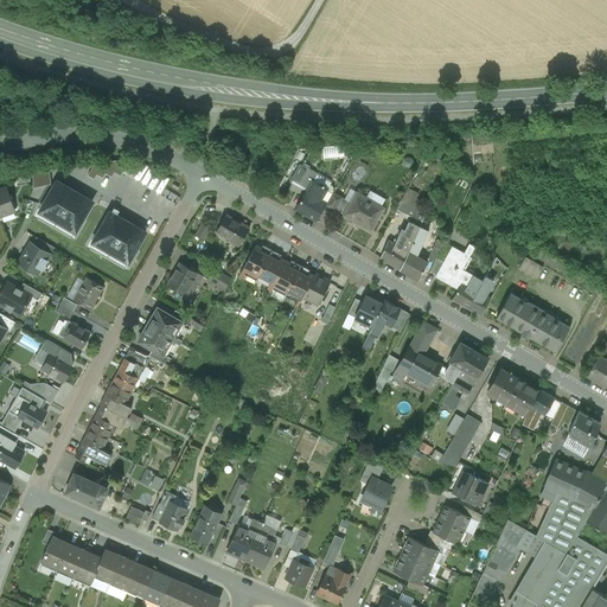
[(324,158),(342,157),(342,145),(323,146),(324,158)]
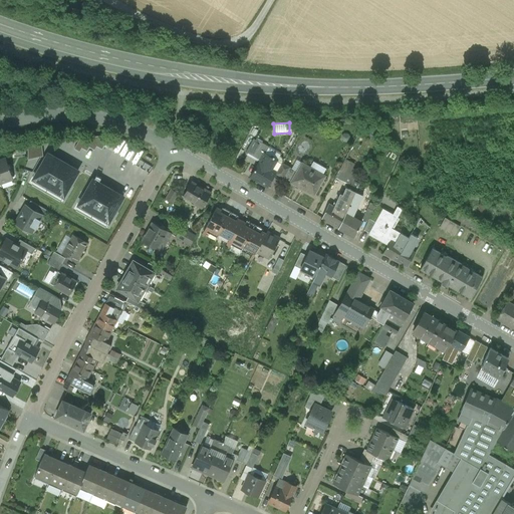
[(254,157),(261,144),(255,140),(248,154),(254,157)]
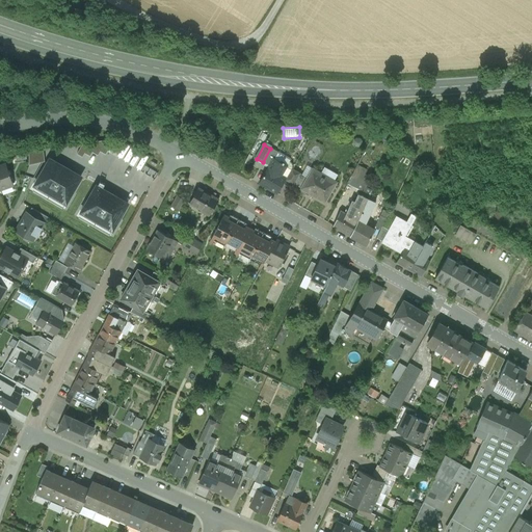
[(273,158),(277,153),(270,149),(263,162),(269,166),(273,158)]
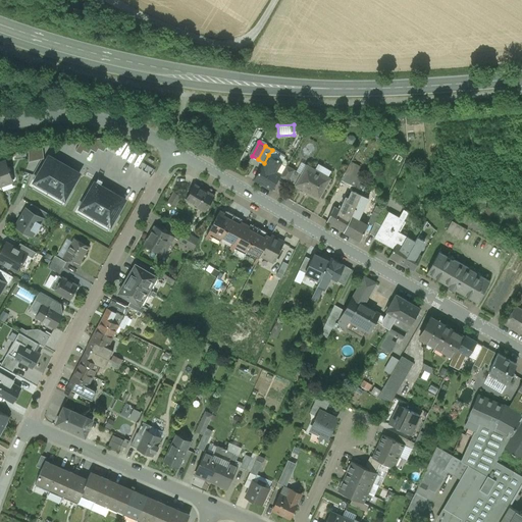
[(254,180),(271,191),(279,176),(280,176),(288,166),(285,165),(286,163),(285,160),(283,159),(284,157),(272,150),(268,155),(264,163),(254,180)]
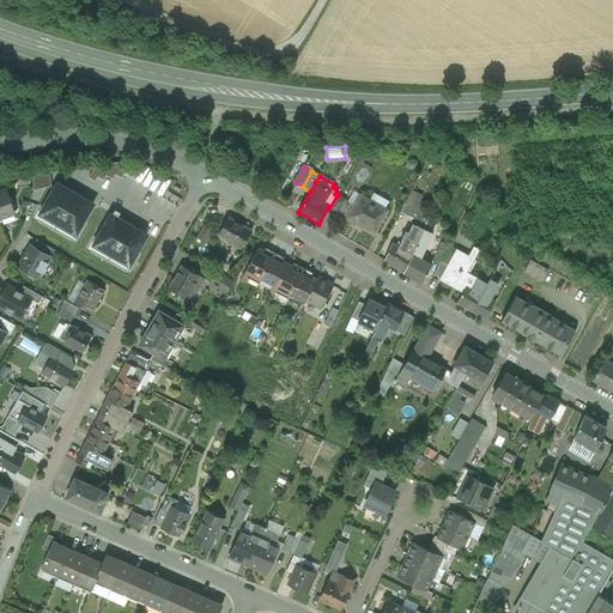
[(96,201),(56,178),(36,213),(77,236),(96,201)]
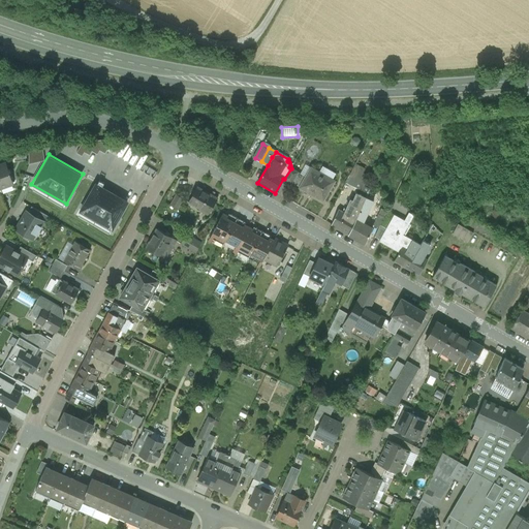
[(5,163),(0,165),(0,188),(12,184),(5,163)]
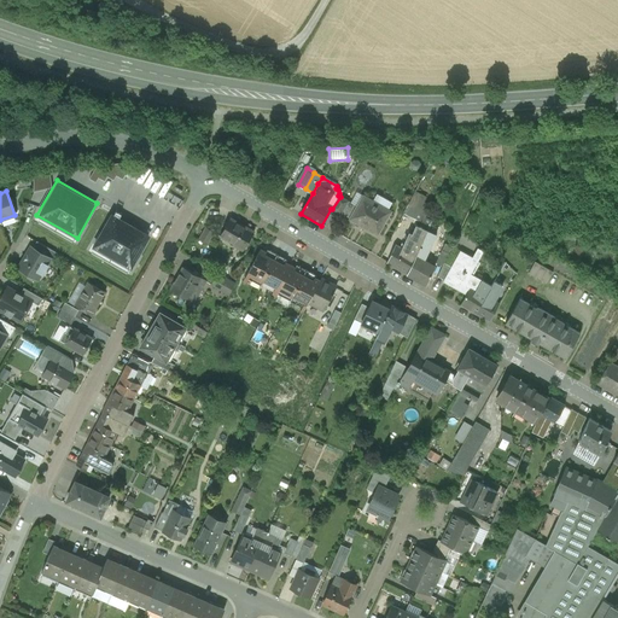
[(350,220),(378,234),(391,211),(363,196),(357,207),(350,220)]
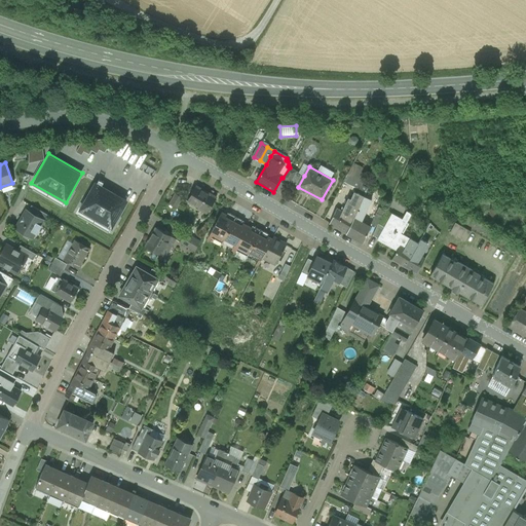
[(290,182),(296,172),(290,167),(283,178),(290,182)]
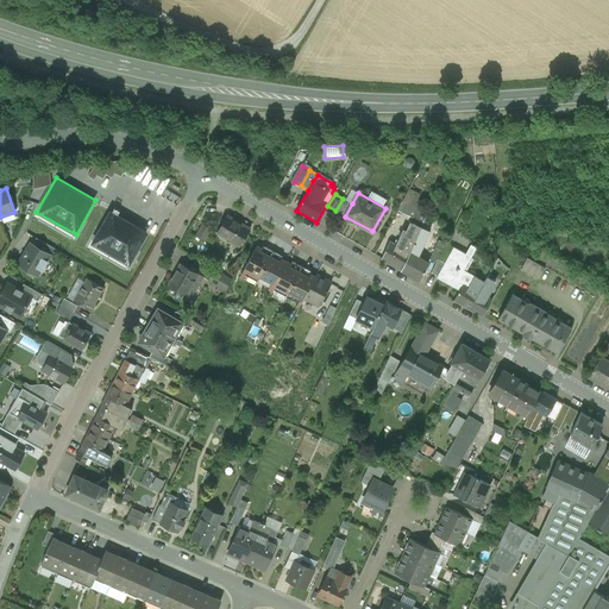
[(414,224),(421,227),(431,209),(406,198),(399,211),(415,219),(414,224)]
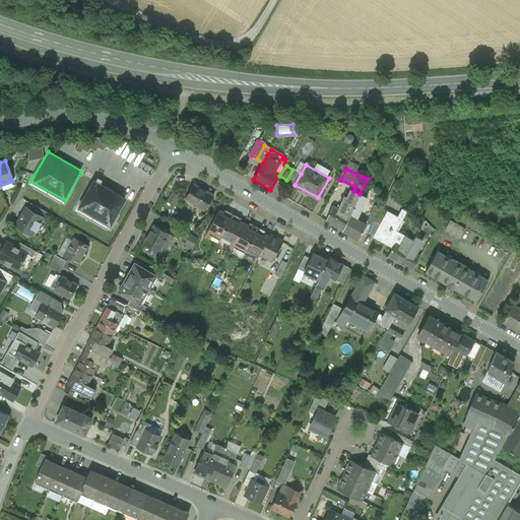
[(295,185),(301,174),(293,170),(286,180),(295,185)]
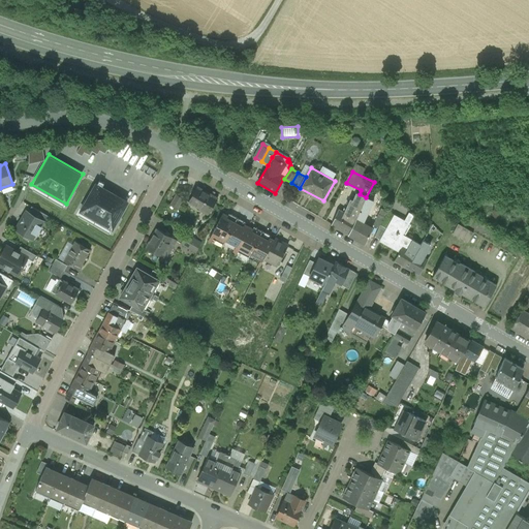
[(130,200),(94,181),(74,215),(111,236),(130,200)]
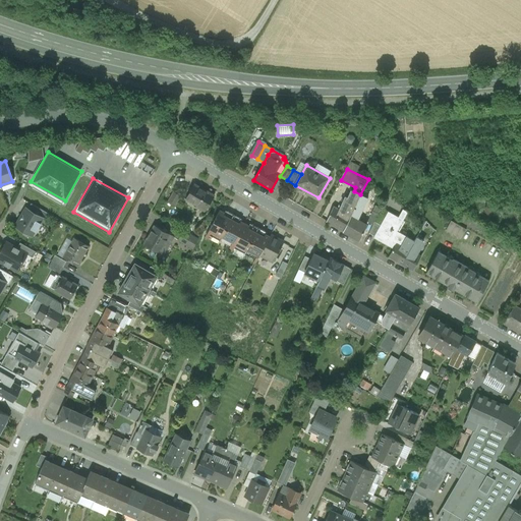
[(215,195),(194,183),(185,199),(197,207),(197,208),(204,212),(206,211),(215,195)]
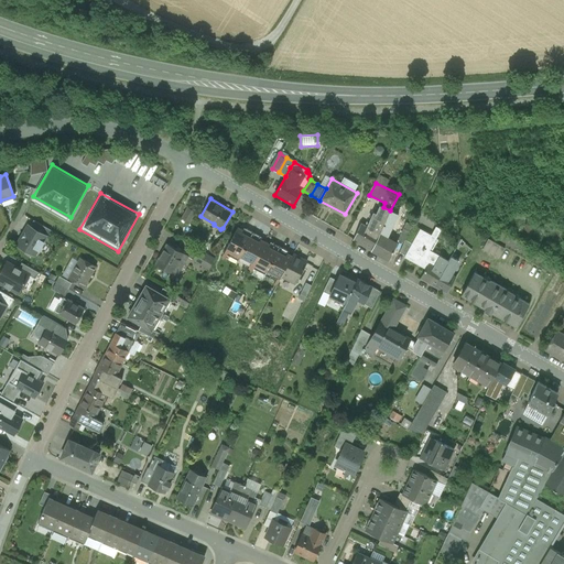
[(371,250),(390,210),(383,207),(380,205),(376,214),(373,212),(367,227),(361,223),(354,239),(371,250)]
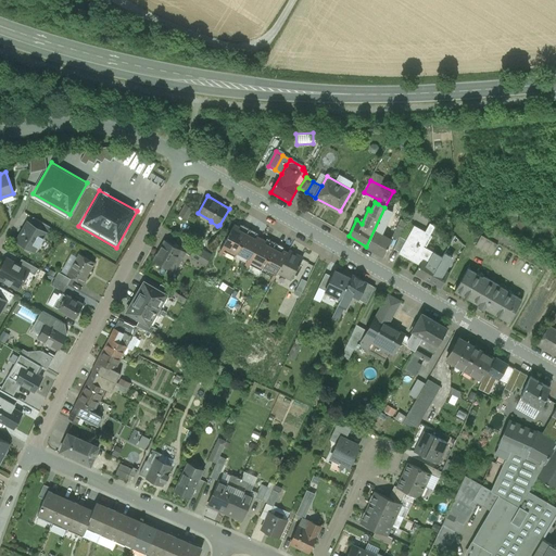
[(187,219),(191,209),(182,204),(178,215),(187,219)]
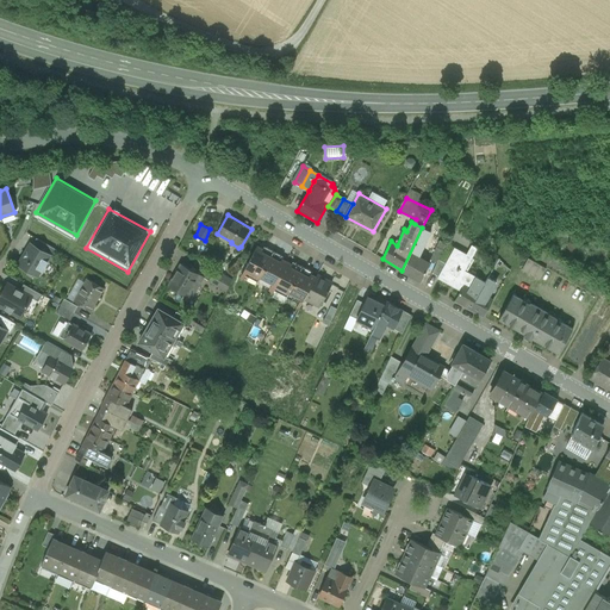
[(410,275),(418,257),(431,231),(422,228),(402,271),(410,275)]
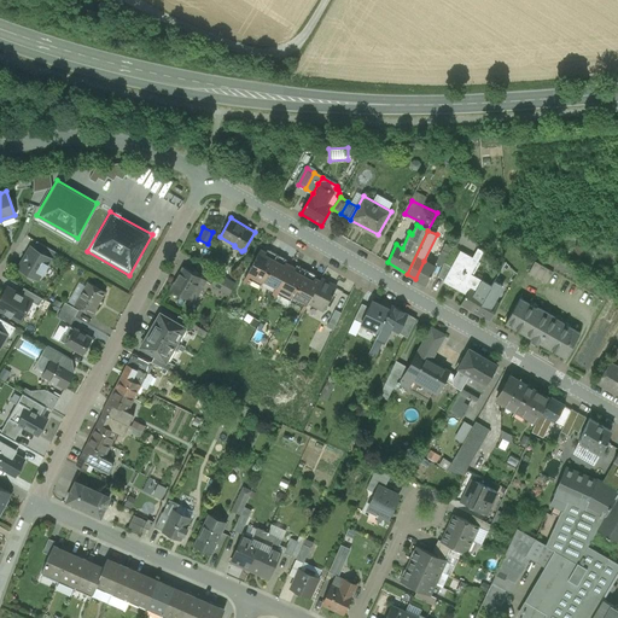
[(56,252),(36,242),(33,248),(51,258),(50,258),(52,260),(56,252)]
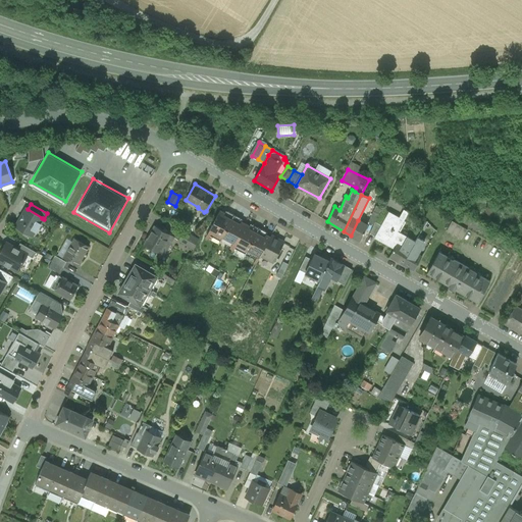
[(368,222),(374,225),(375,222),(381,208),(376,206),(368,222)]
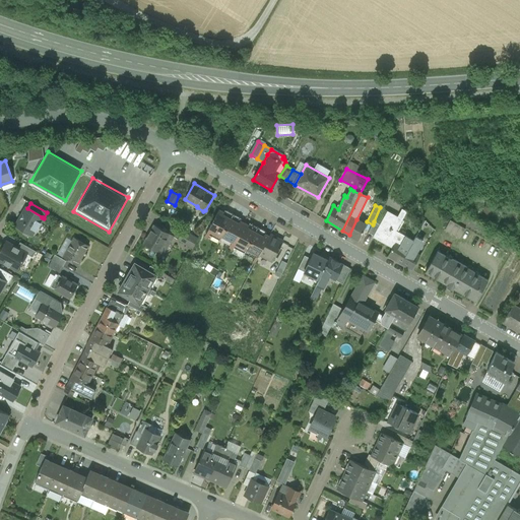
[(27,208),(26,207),(15,225),(31,236),(35,230),(36,231),(41,223),(40,222),(42,217),(43,217),(27,208)]
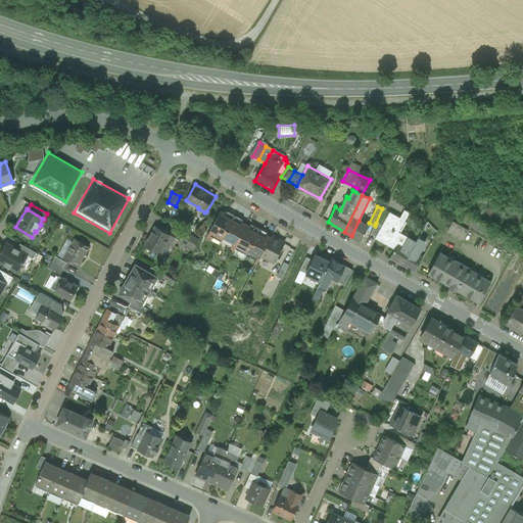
[(222,241),(234,216),(229,212),(227,215),(220,211),(206,238),(208,240),(210,235),(222,241)]
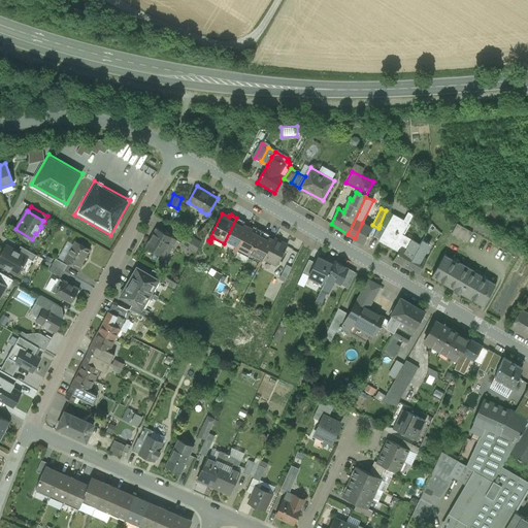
[(394,261),(407,268),(416,255),(415,254),(420,244),(403,235),(409,225),(407,222),(393,215),(386,228),(380,239),(378,241),(399,252),(394,261)]
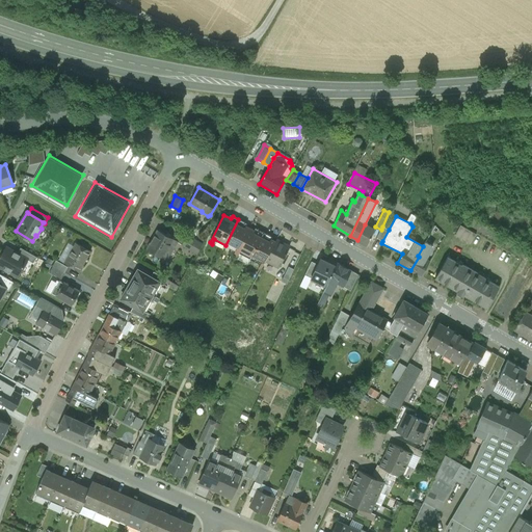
[(235,257),(249,229),(243,225),(245,222),(238,219),(225,245),(236,250),(234,256),(235,257)]
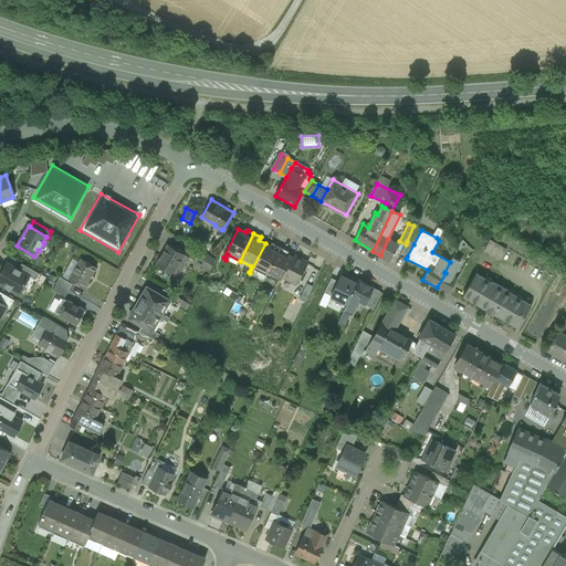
[(388,239),(380,255),(390,261),(398,244),(388,239)]
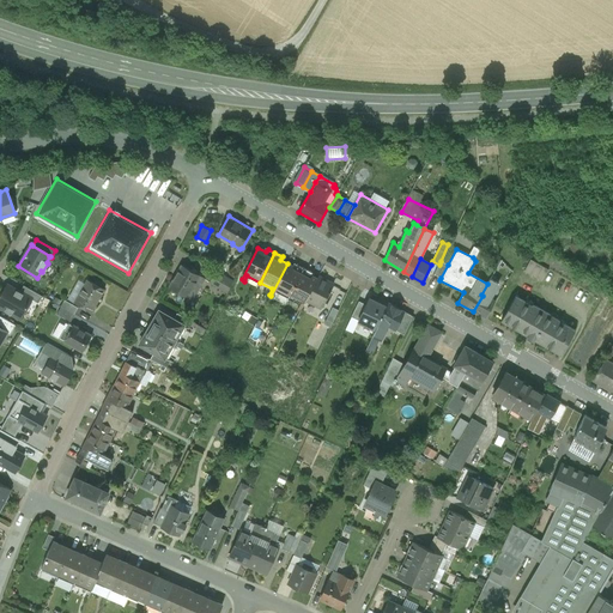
[(542,281),(548,269),(536,262),(530,260),(525,272),(542,281)]
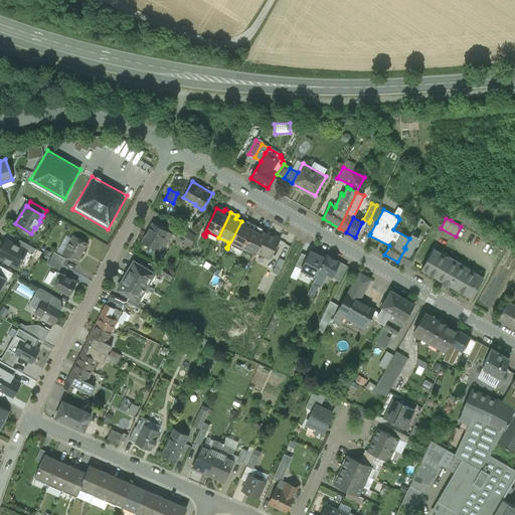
[(365,230),(370,233),(376,222),(370,219),(369,222),(365,230)]
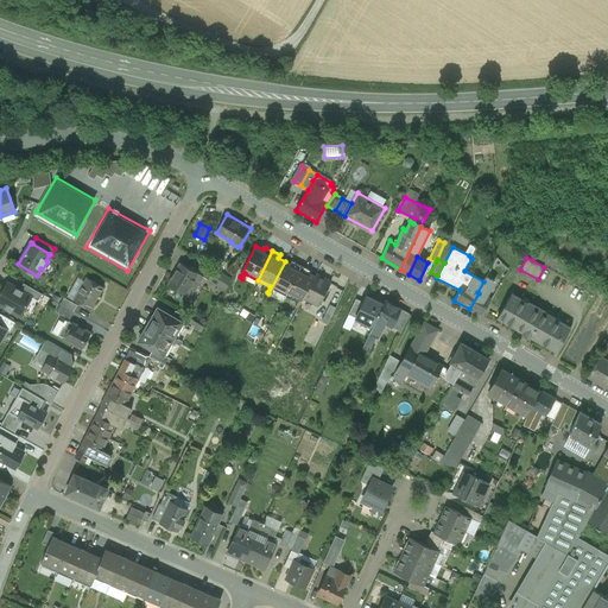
[(216,268),(225,271),(227,263),(219,260),(216,268)]
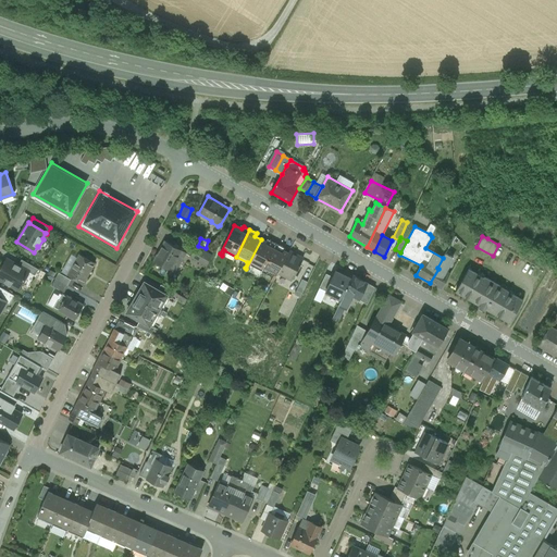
[(262,270),(276,244),(270,240),(269,243),(261,239),(246,269),(248,270),(251,264),(262,270)]
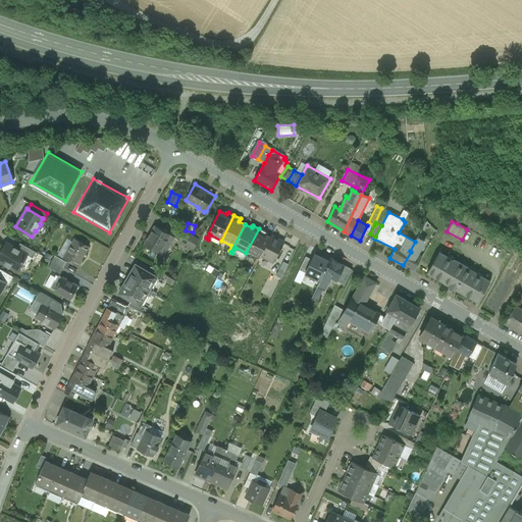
[(174,237),(154,225),(149,236),(148,235),(144,242),(145,242),(144,245),(163,256),(174,237)]
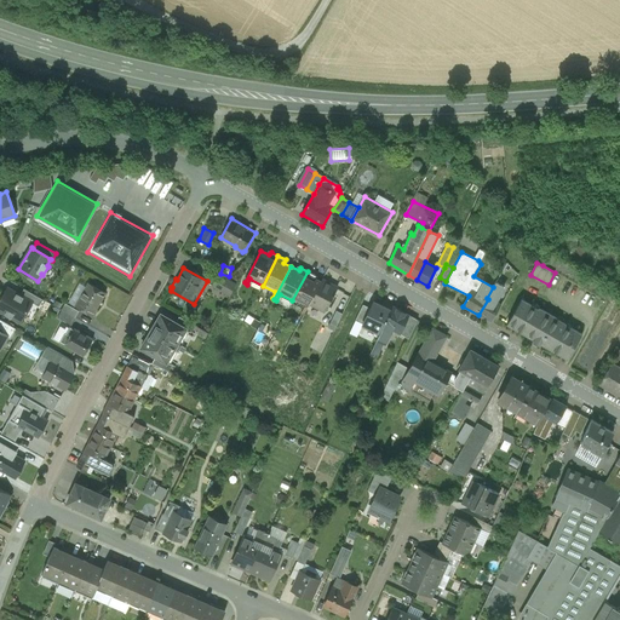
[(309,303),(321,282),(313,277),(315,275),(308,271),(292,300),(304,308),(302,313),(304,314),(309,303)]
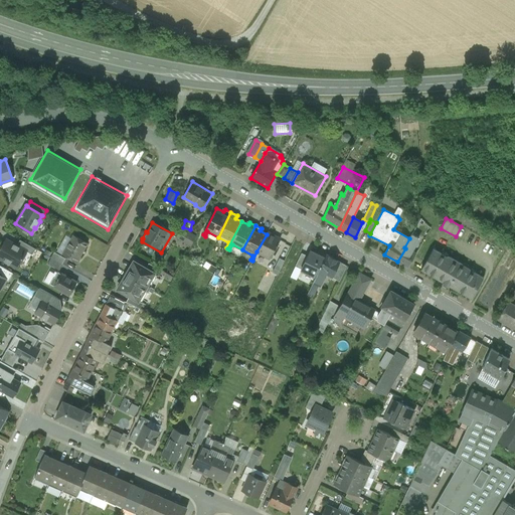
[(175,237),(190,245),(196,234),(181,226),(175,237)]
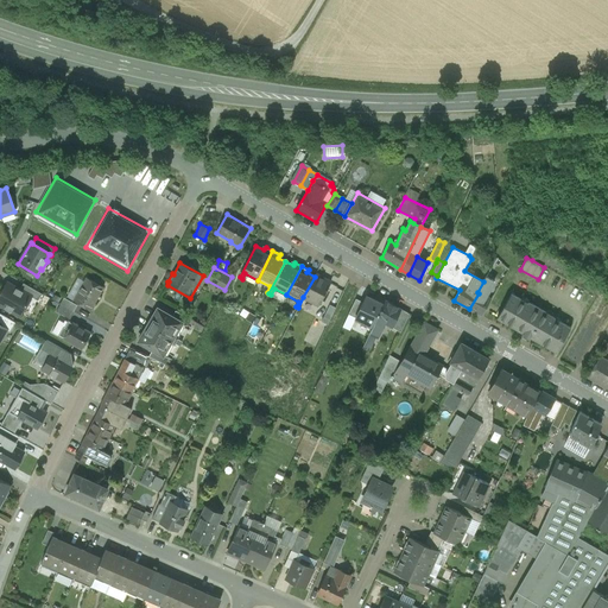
[(316,274),(315,277),(303,297),(320,305),(331,283),(316,274)]
